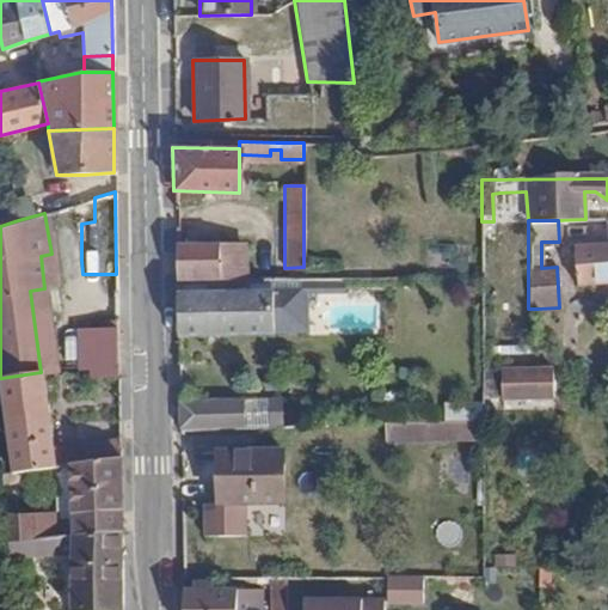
[(174,243),(176,280),(244,278),(243,245),(240,245),(240,246),(219,246),(219,241),(203,242),(174,243)]
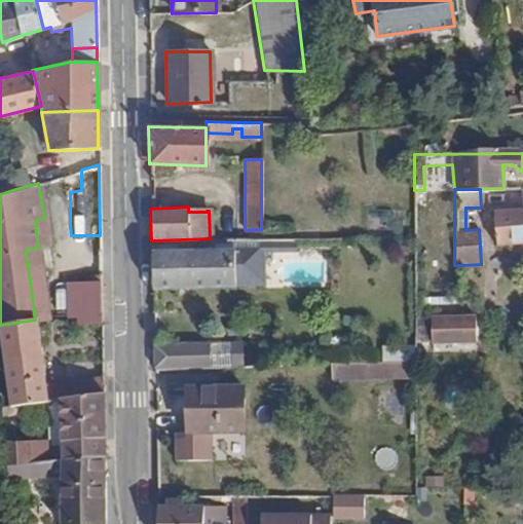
[(522,208),(521,209),(492,210),(494,242),(522,240),(522,208)]
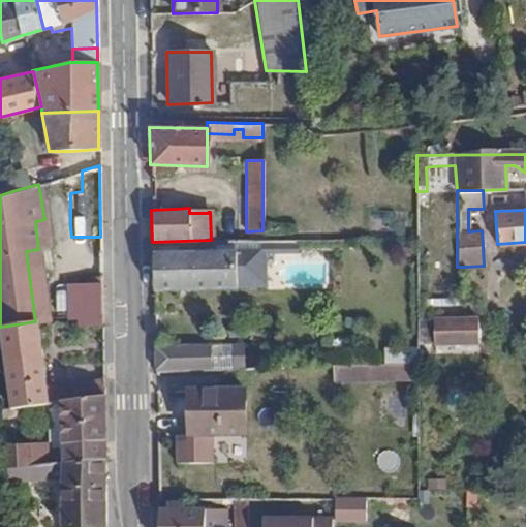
[(152,242),(153,289),(261,286),(261,264),(261,239),(211,240),(152,242)]
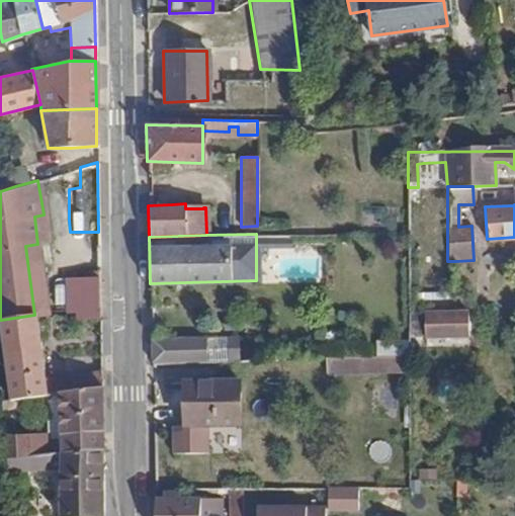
[(100,318),(99,305),(99,276),(74,277),(75,319),(100,318)]
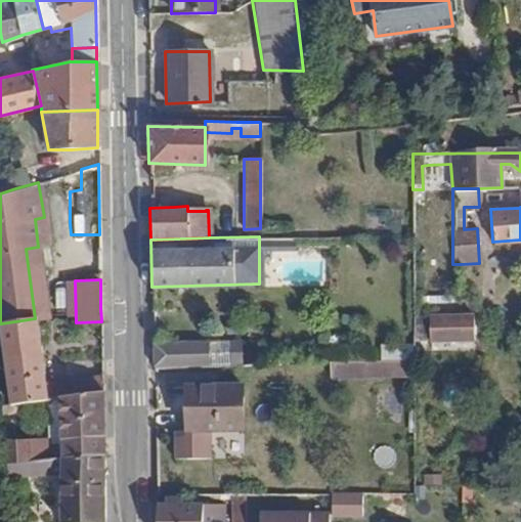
[(476,313),(428,314),(429,340),(477,339),(476,313)]
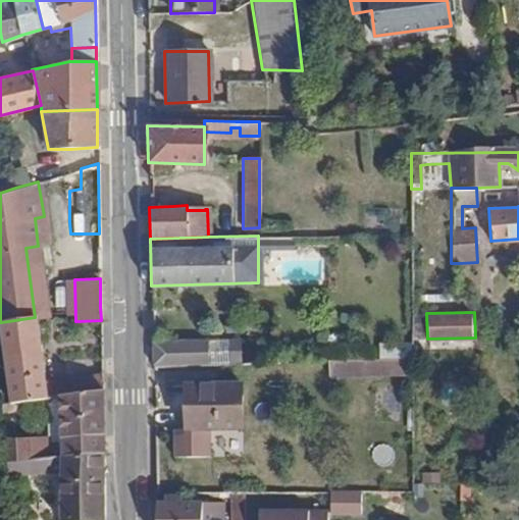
[(43,370),(35,317),(1,322),(0,322),(0,340),(4,372),(8,402),(58,395),(102,388),(102,378),(62,382),(62,379),(45,381),(43,370)]
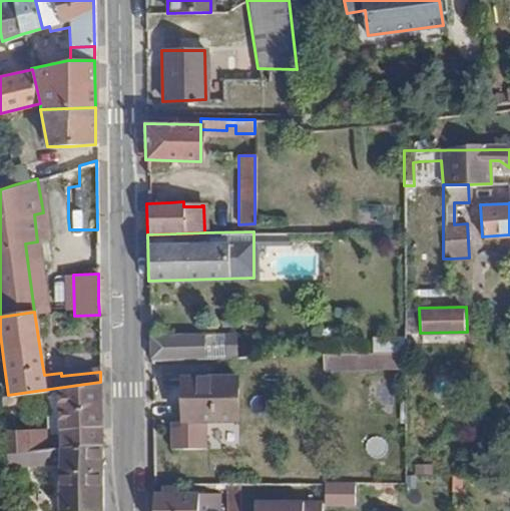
[(236,356),(235,345),(235,332),(150,335),(150,359),(236,356)]
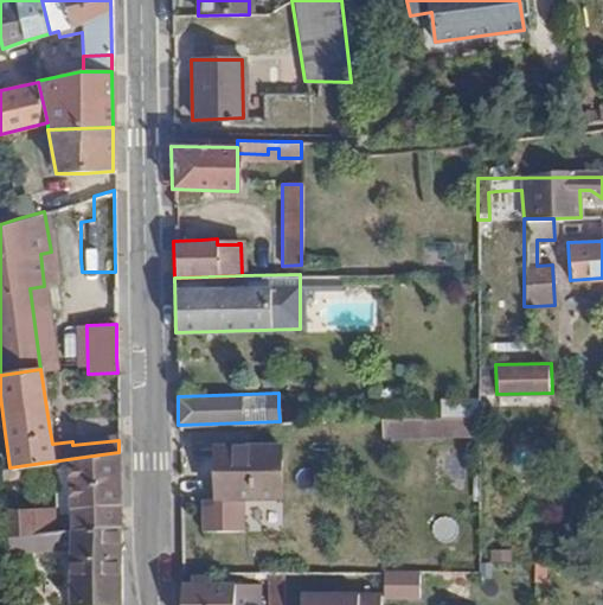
[(442,434),(479,433),(479,414),(380,418),(380,435),(442,434)]
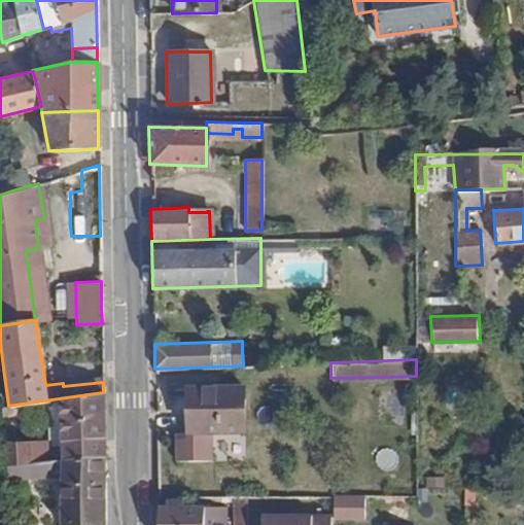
[(242,387),(185,388),(186,431),(210,431),(243,430),(242,387)]
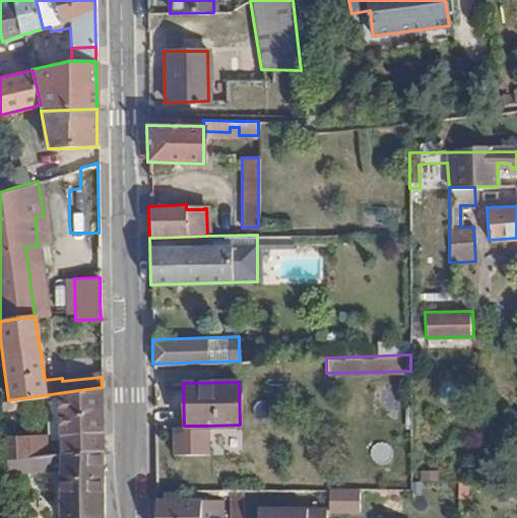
[(102,429),(102,387),(58,393),(58,398),(58,432),(102,429)]
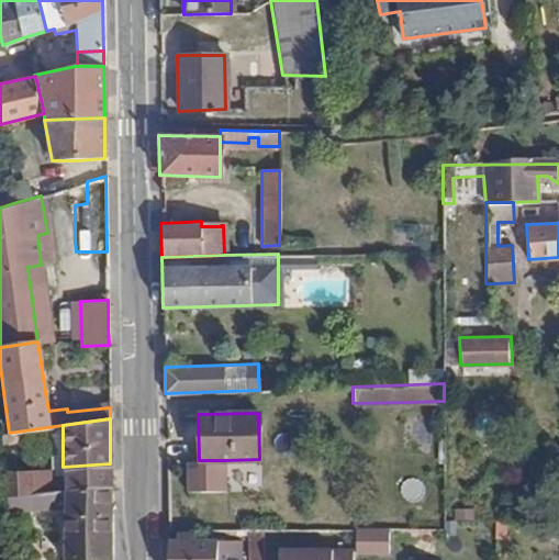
[(224,491),(224,460),(199,460),(186,461),(186,491),(224,491)]
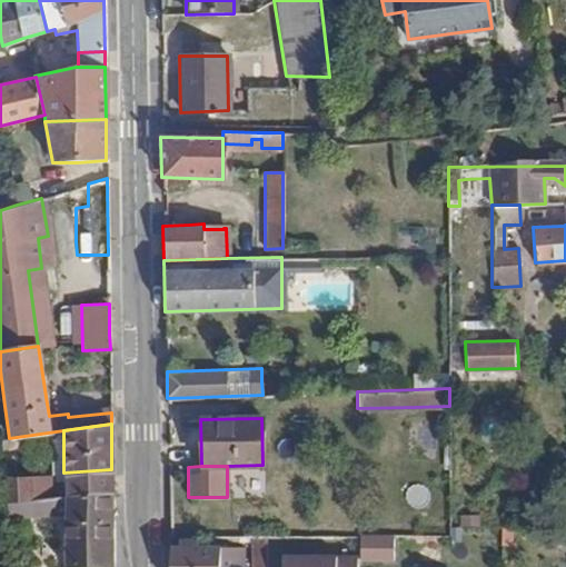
[(111,493),(111,469),(63,473),(63,476),(63,494),(111,493)]
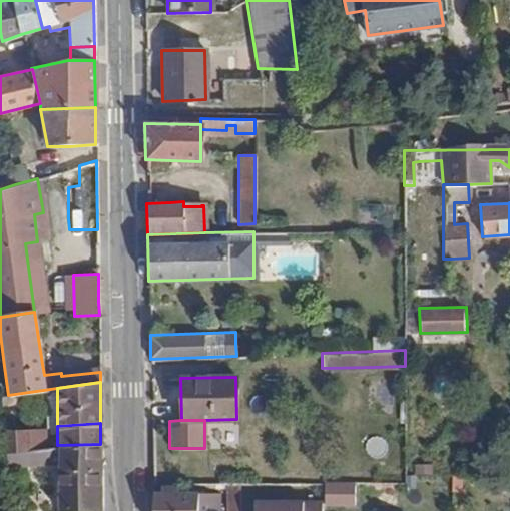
[(100,462),(100,444),(57,445),(57,462),(100,462)]
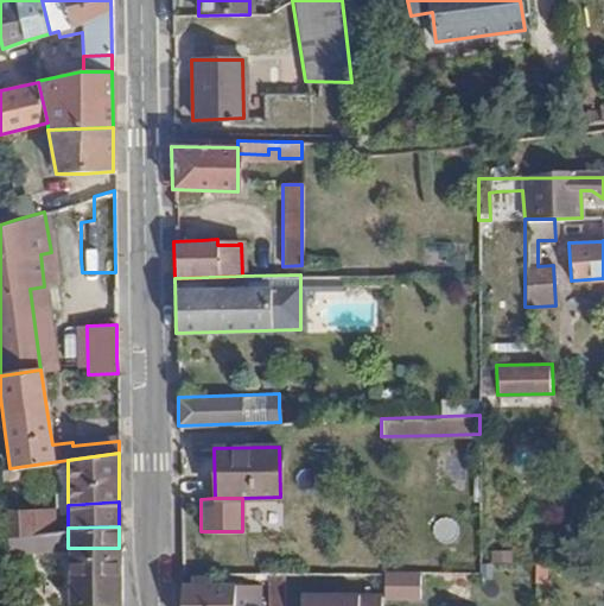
[(120,605),(119,548),(68,548),(68,605),(89,605),(120,605)]
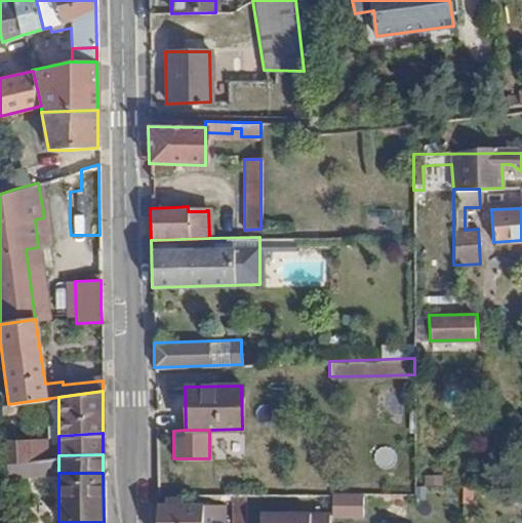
[(330,512),(330,518),(367,518),(367,522),(384,522),(383,494),(330,493),(330,512)]
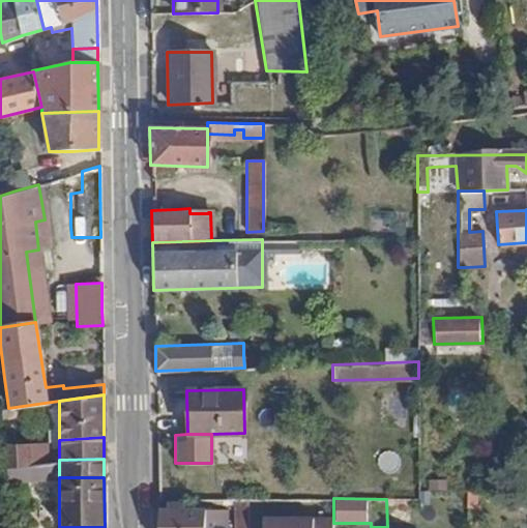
[(228,527),(229,527),(226,527),(225,509),(157,509),(156,527),(228,527)]
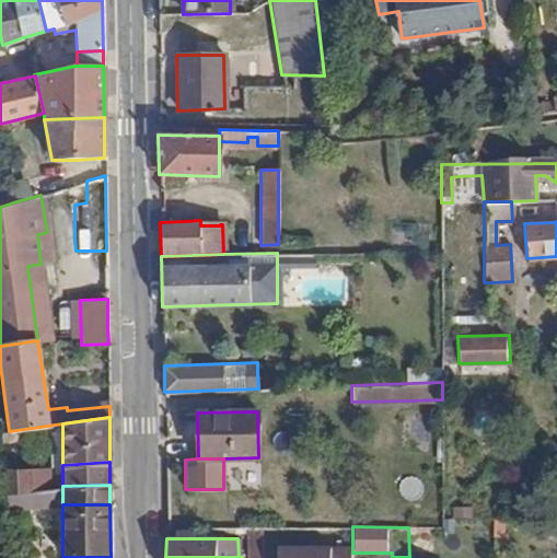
[(352,546),(278,547),(277,557),(352,557),(352,553),(352,546)]
